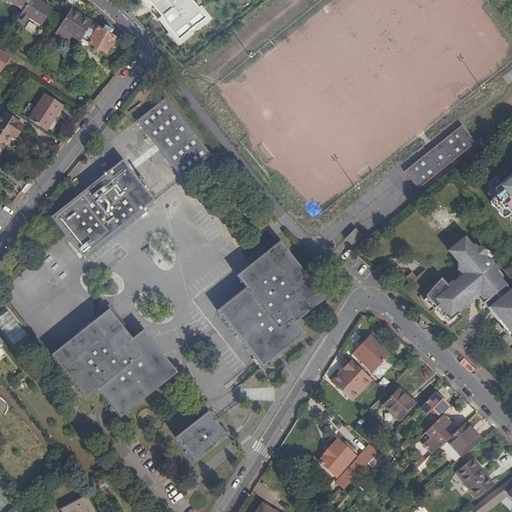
[(8,0),(23,9),(28,0),(8,0)]
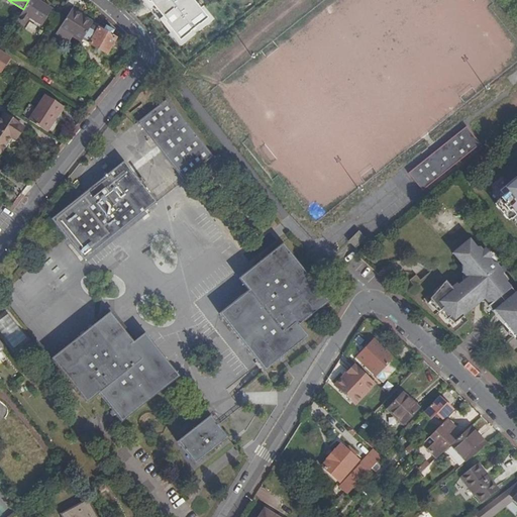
[(25,25),(30,18),(41,26),(53,9),(39,0),(38,0),(28,0),(23,9),(17,19),(25,25)]
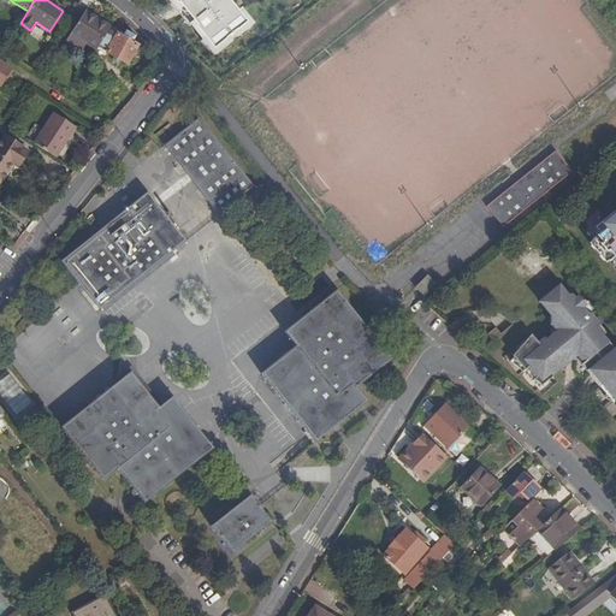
[(165,0),(211,55),(247,27),(226,0),(165,0)]
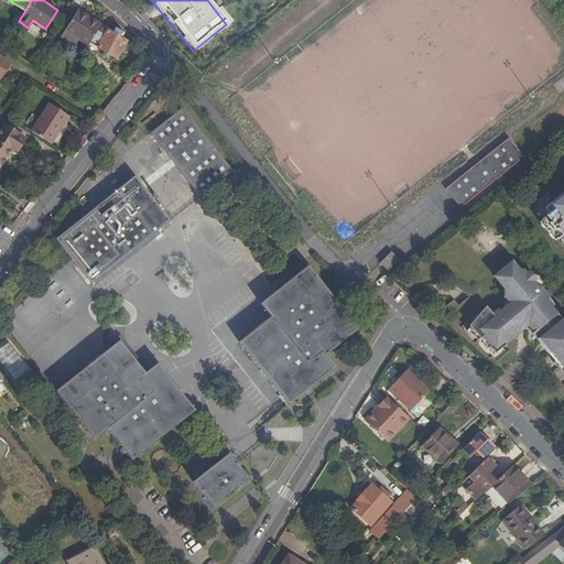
[(77,10),(76,12),(89,21),(91,19),(77,10)]
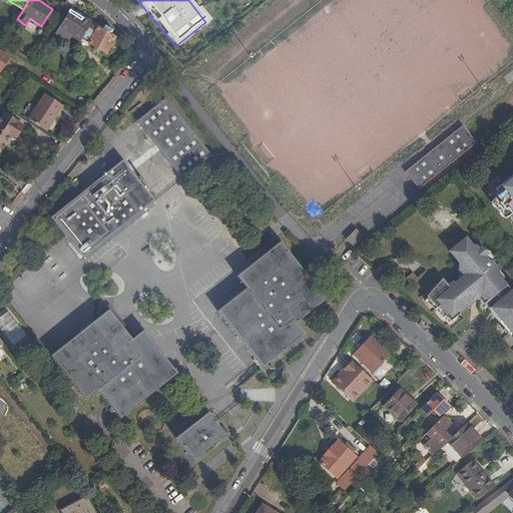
[(80,40),(92,22),(83,17),(81,19),(69,11),(55,33),(68,41),(72,35),(80,40)]
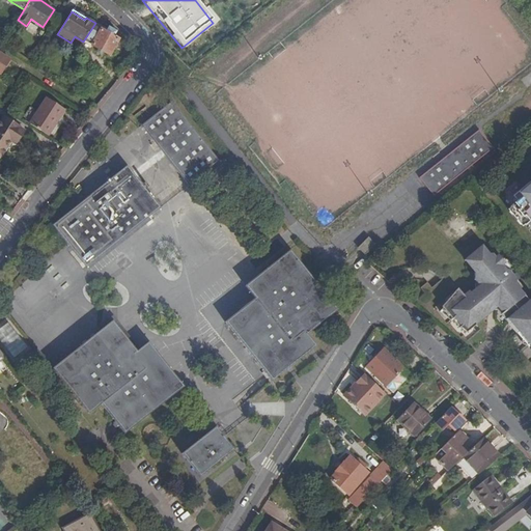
[(107,29),(95,23),(83,42),(81,46),(89,50),(91,45),(110,55),(119,38),(116,37),(117,36),(115,35),(117,31),(109,26),(107,29)]
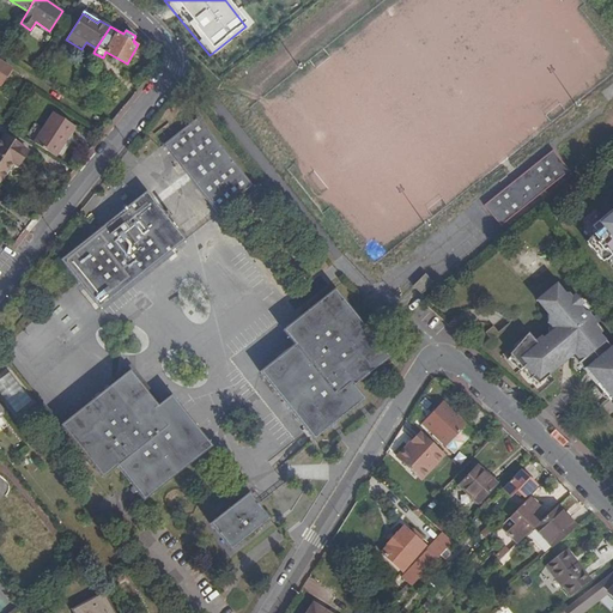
[(0,60),(0,78),(1,77),(6,79),(12,70),(0,60)]
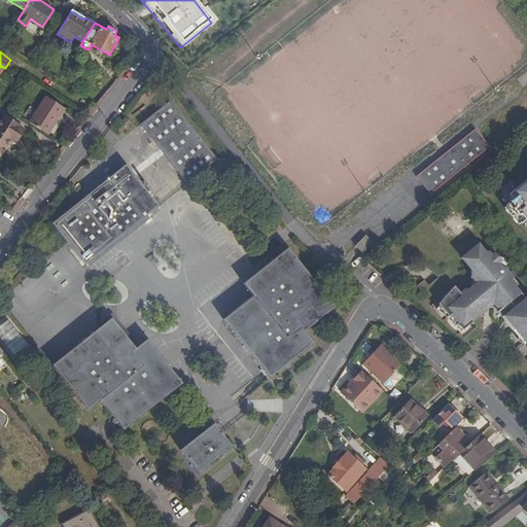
[(46,96),(30,123),(47,135),(65,108),(46,96)]
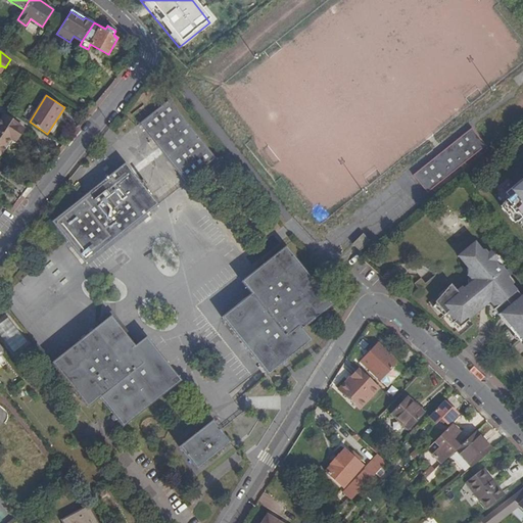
[(186,182),(216,158),(170,100),(139,124),(186,182)]
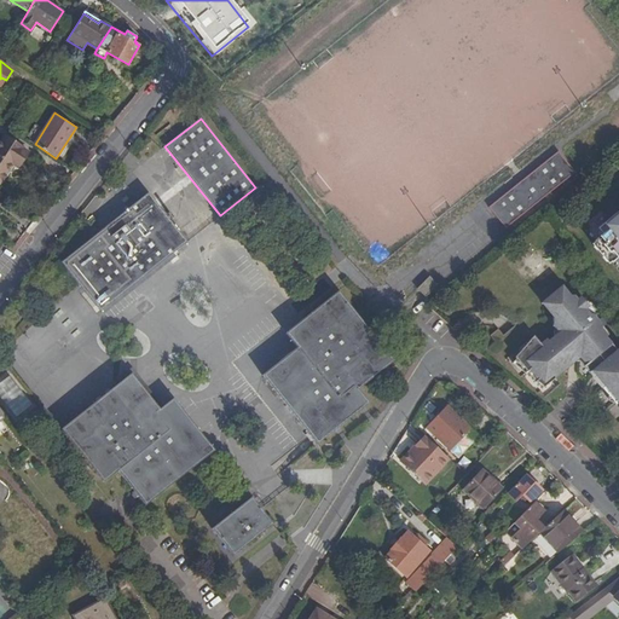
[(18,155),(24,158),(28,151),(5,136),(0,143),(0,183),(13,163),(18,155)]
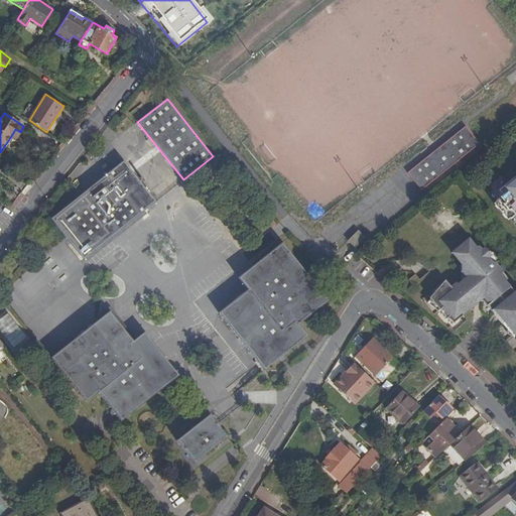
[(422,188),(478,144),(464,126),(406,173),(422,188)]
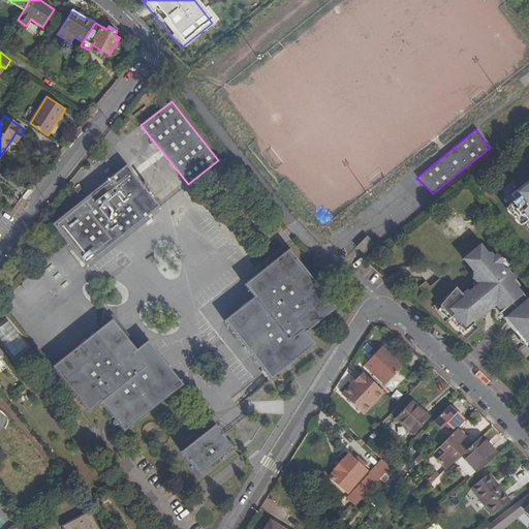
[(16,143),(21,135),(16,132),(11,139),(16,143)]
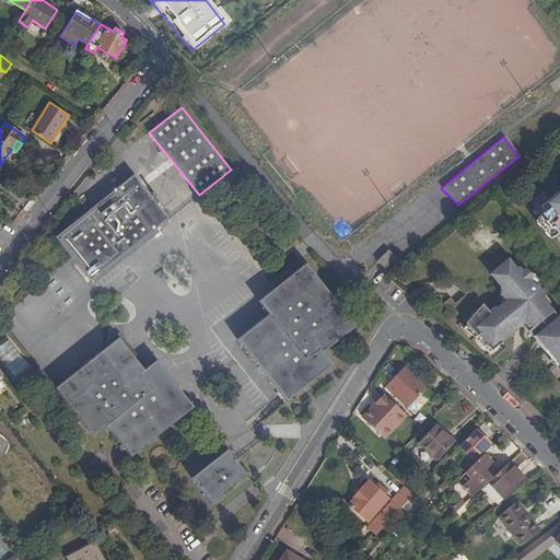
[(170,219),(133,175),(55,237),(74,263),(91,282),(153,232),(170,219)]
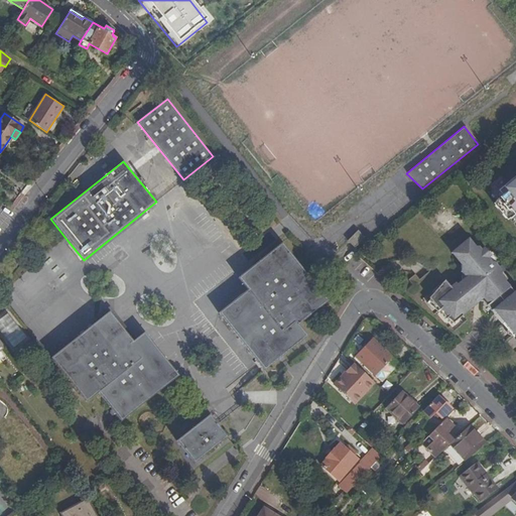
[(515,174),(498,190),(502,196),(495,202),(495,206),(505,218),(509,219),(510,219),(515,213),(515,174)]
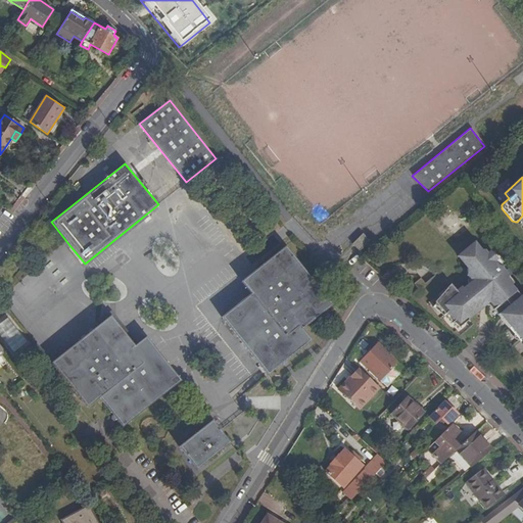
[(360,250),(370,240),(363,234),(352,244),(360,250)]
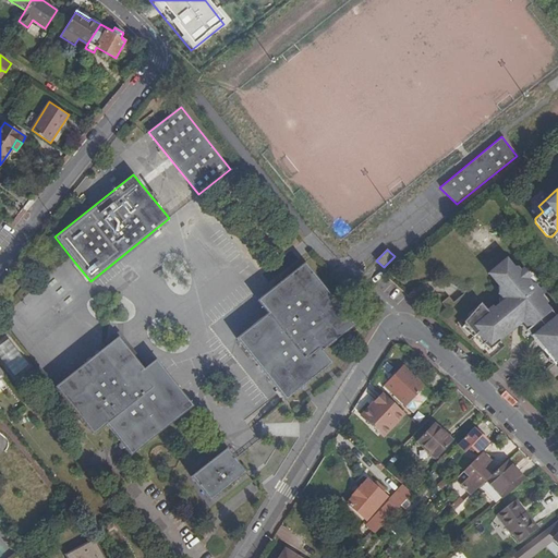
[(494,277),(494,280),(499,287),(498,290),(506,299),(495,307),(493,306),(487,311),(481,303),(464,323),(470,329),(469,330),(474,336),(476,334),(482,339),(480,340),(490,350),(511,331),(511,328),(521,320),(529,329),(526,330),(532,337),(533,336),(534,337),(536,334),(541,339),(538,341),(545,349),(543,350),(548,356),(550,355),(557,364),(557,315),(557,317),(546,304),(549,302),(535,286),(535,284),(534,284),(533,283),(532,283),(528,279),(531,277),(523,268),(520,270),(518,267),(513,267),(508,259),(506,259),(499,264),(501,266),(495,271),(497,275),(494,277)]
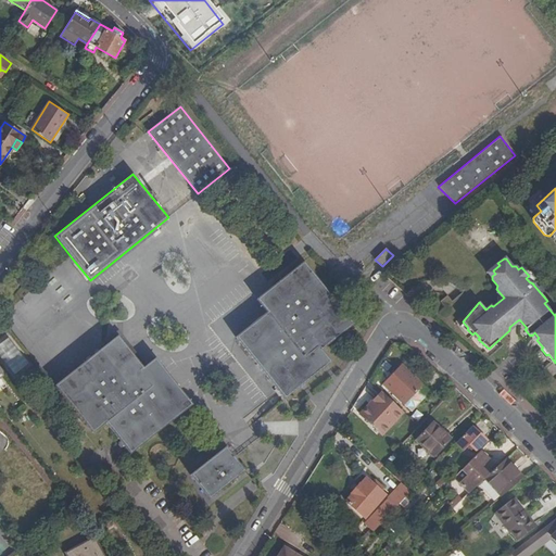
[(331,362),(323,350),(354,324),(304,262),(256,299),(266,313),(236,337),(285,400),(331,362)]
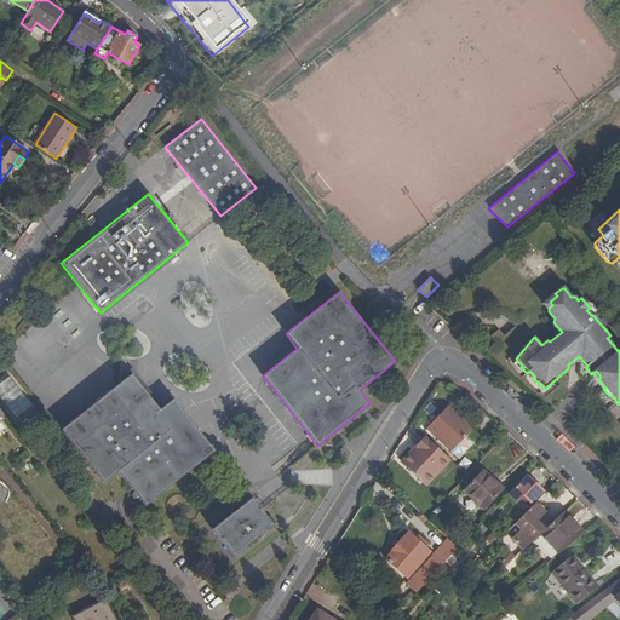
[(543,304),(549,311),(549,308),(552,305),(550,302),(557,296),(555,293),(543,304)]
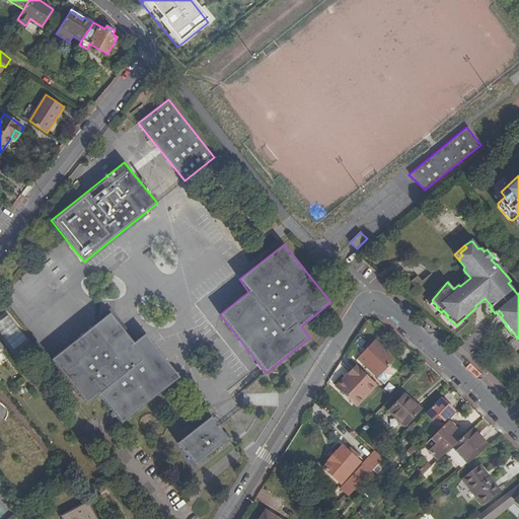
[(6,313),(0,318),(0,335),(13,350),(27,337),(6,313)]
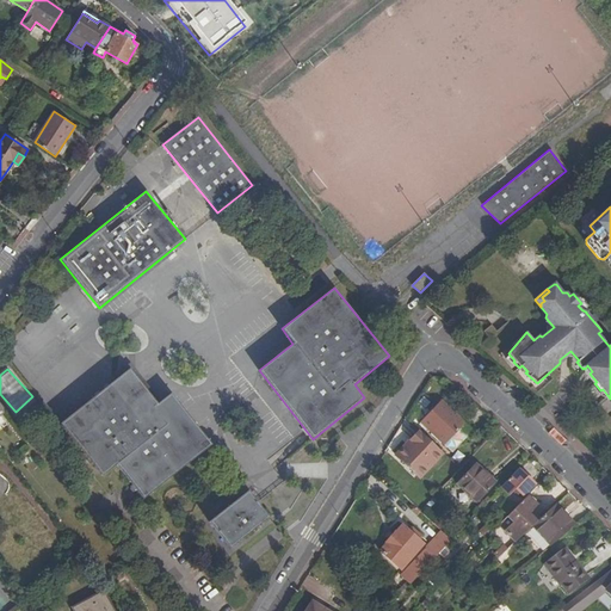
[(158,403),(130,369),(112,382),(61,424),(103,476),(117,464),(143,499),(211,445),(171,393),(158,403)]
